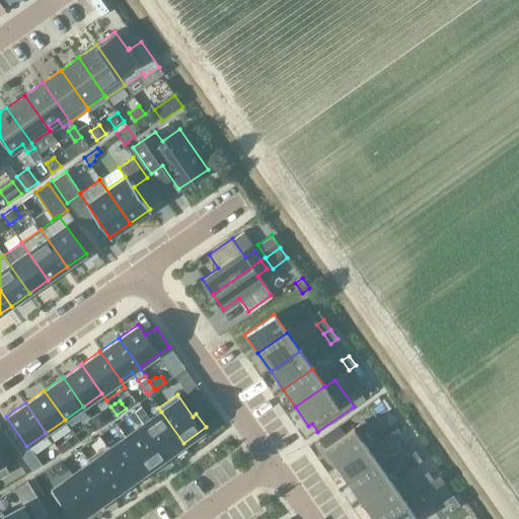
[(91,418),(93,421),(98,428),(102,425),(107,421),(100,411),(91,418)]
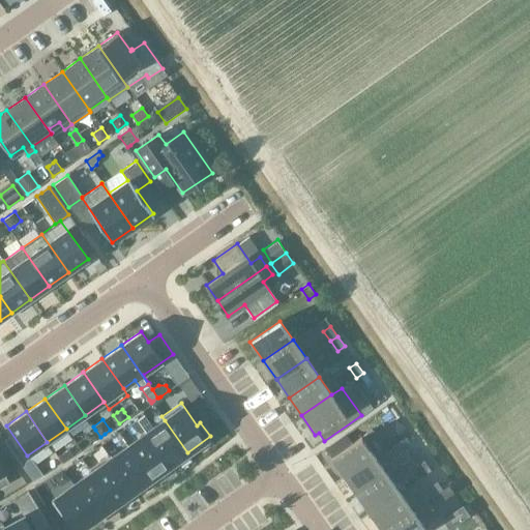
[(141,433),(144,431),(141,425),(137,419),(130,423),(130,424),(135,429),(139,433),(141,433)]
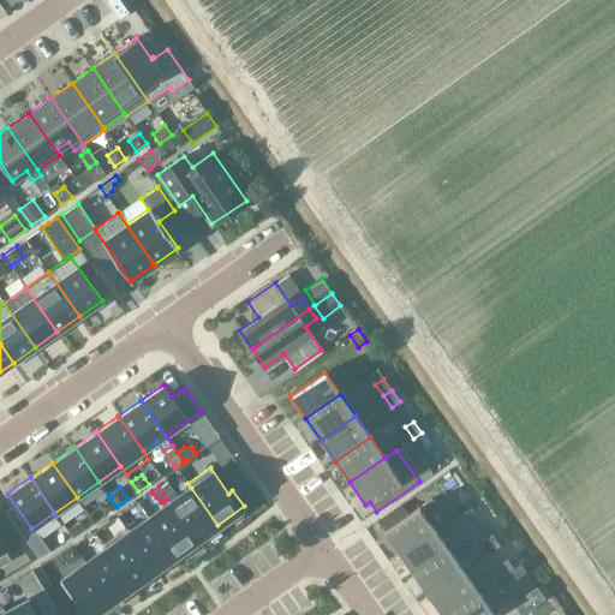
[(191,488),(169,502),(196,539),(218,525),(191,488)]
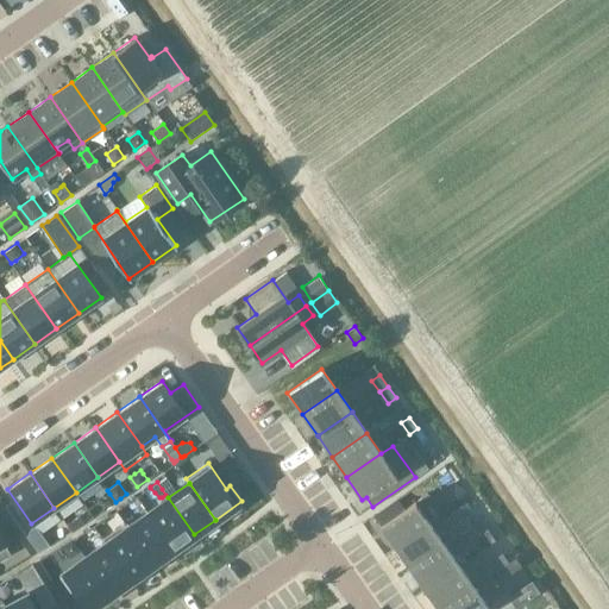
[(100,500),(106,508),(115,502),(110,494),(100,500)]
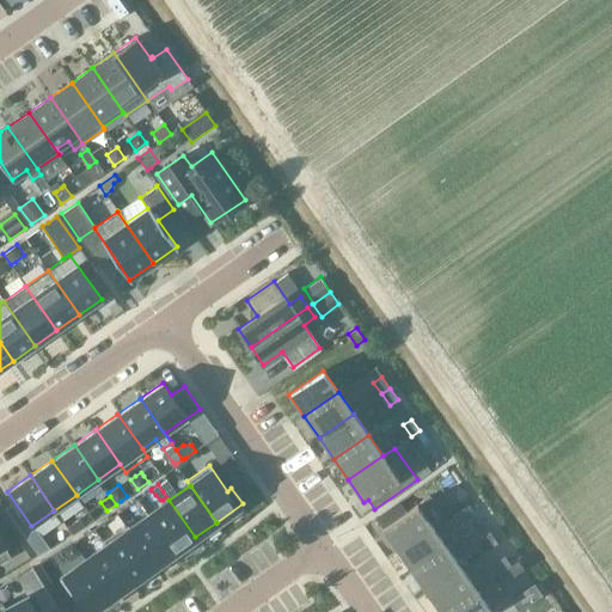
[(169,500),(148,515),(175,552),(195,537),(169,500)]
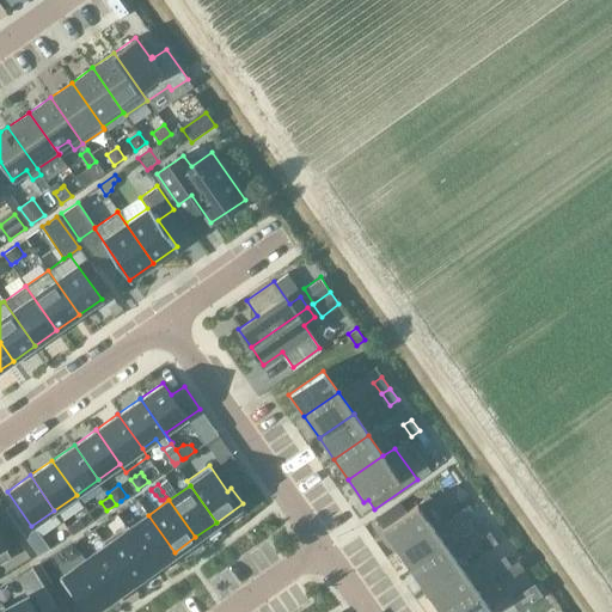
[(375,518),(383,528),(405,512),(399,502),(375,518)]
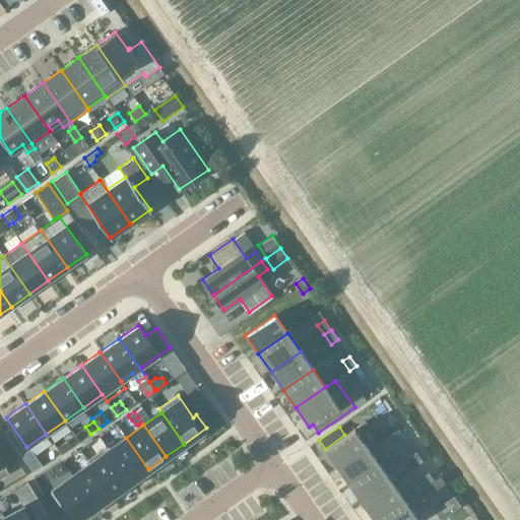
[(368,447),(354,428),(325,449),(337,467),(368,447)]
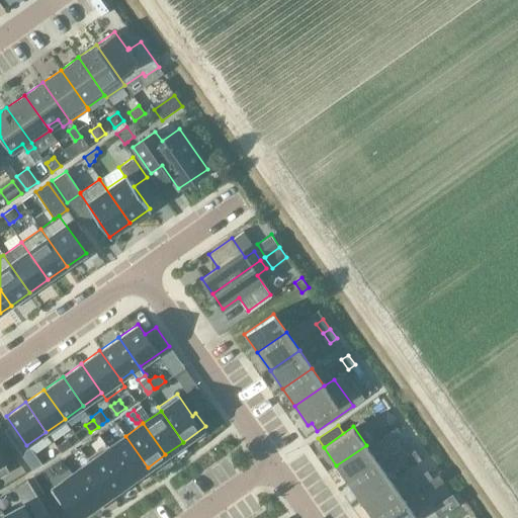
[(125,436),(107,448),(130,480),(148,467),(125,436)]
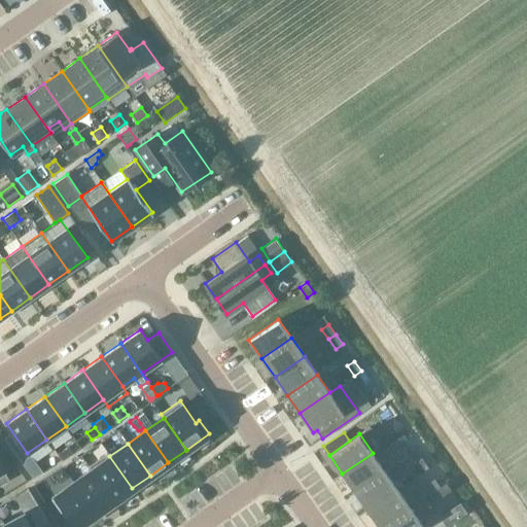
[(68,447),(57,454),(61,460),(72,453),(68,447)]
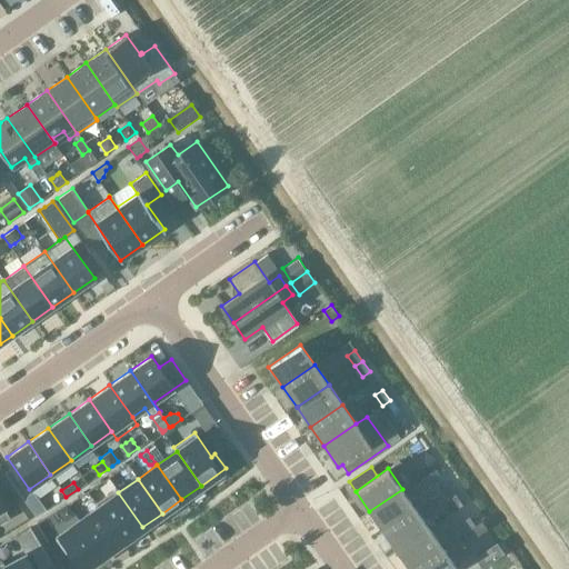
[(433,482),(423,490),(429,499),(440,491),(433,482)]
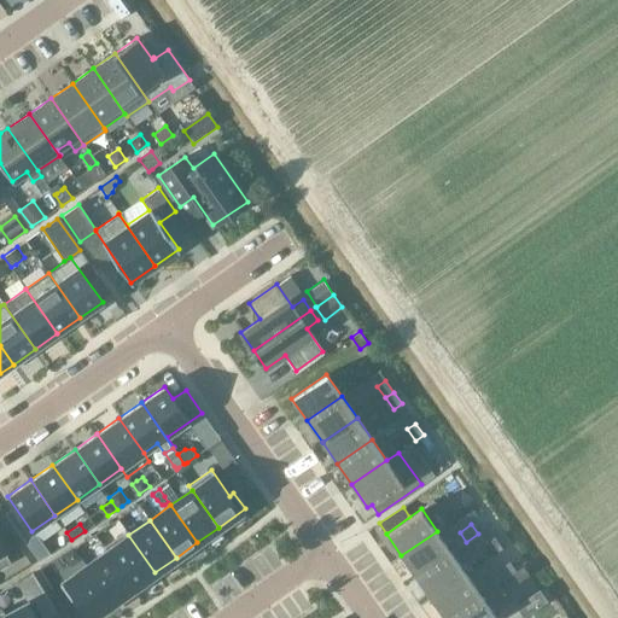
[(63,526),(51,534),(59,547),(71,540),(66,532),(63,526)]
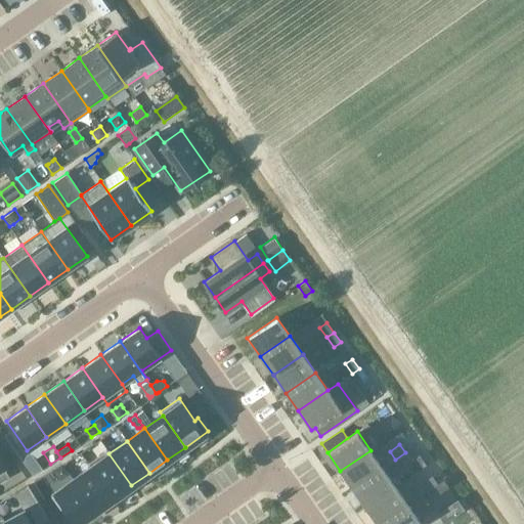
[(108,453),(105,449),(88,463),(91,467),(114,498),(131,485),(108,453)]
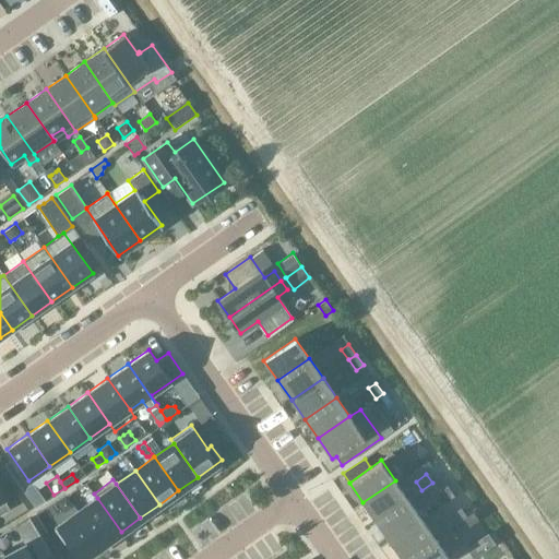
[(416,482),(403,491),(395,480),(363,502),(377,522),(421,490),(416,482)]
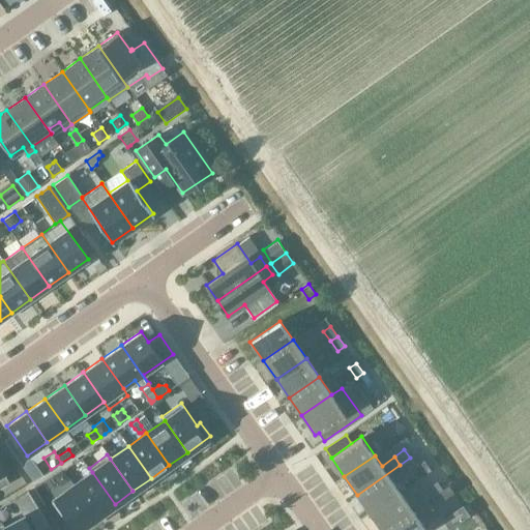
[(75,476),(88,466),(82,458),(68,467),(75,476)]
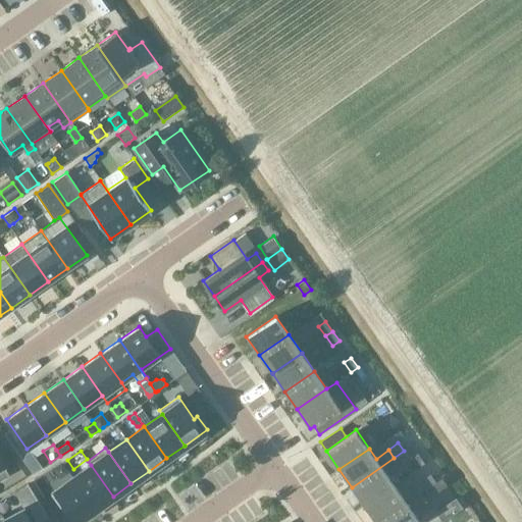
[(411,458),(418,468),(424,463),(418,454),(411,458)]
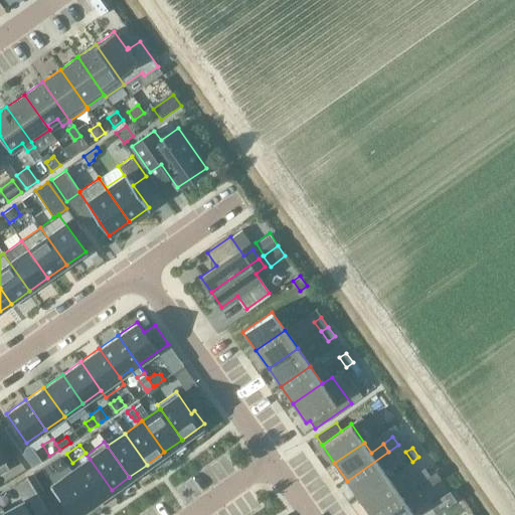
[(0,473),(9,469),(0,452),(0,473)]
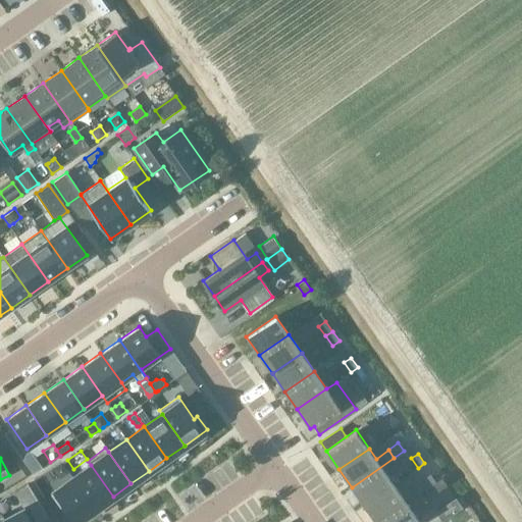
[(352,487),(364,506),(394,484),(386,474),(399,465),(394,458),(352,487)]
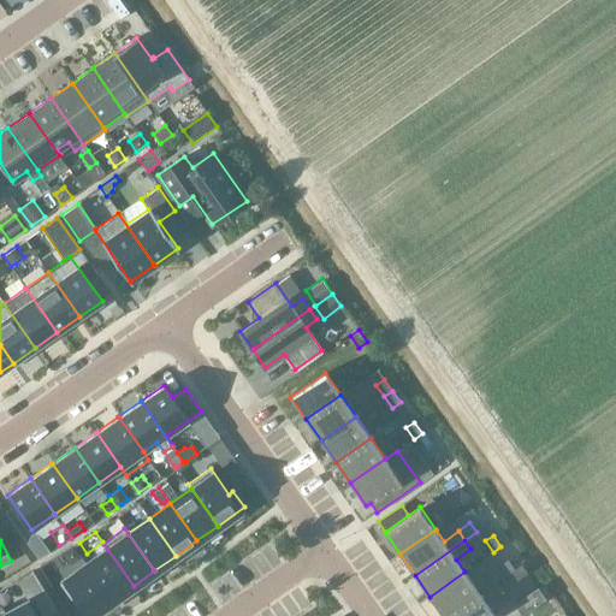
[(80,556),(72,546),(63,552),(70,563),(80,556)]
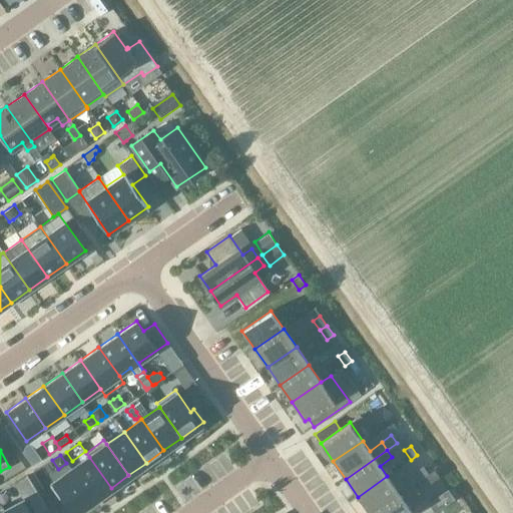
[(417,469),(424,465),(417,455),(411,460),(417,469)]
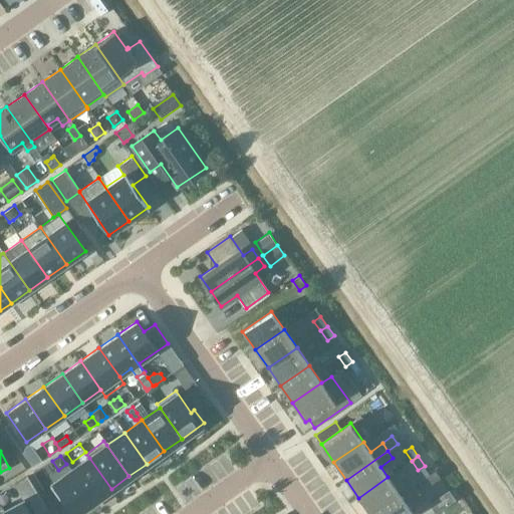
[(89,458),(71,471),(93,501),(111,489),(89,458)]
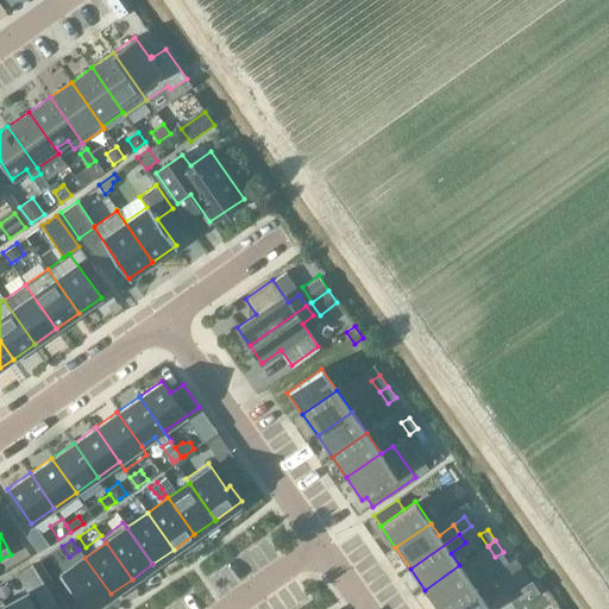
[(88,608),(89,608),(111,594),(85,558),(60,576),(70,591),(74,589),(88,608)]
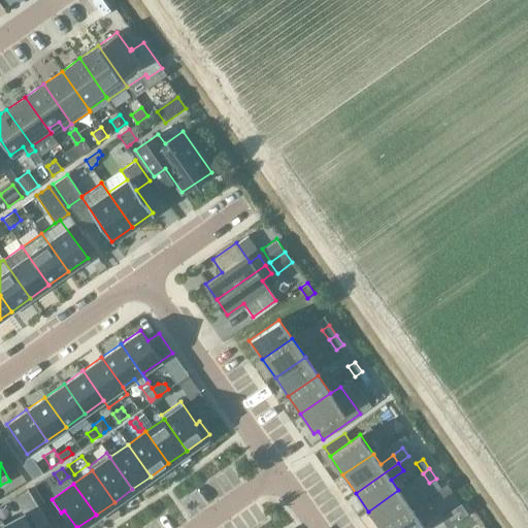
[(368,512),(380,527),(383,527),(411,508),(398,490),(368,512)]
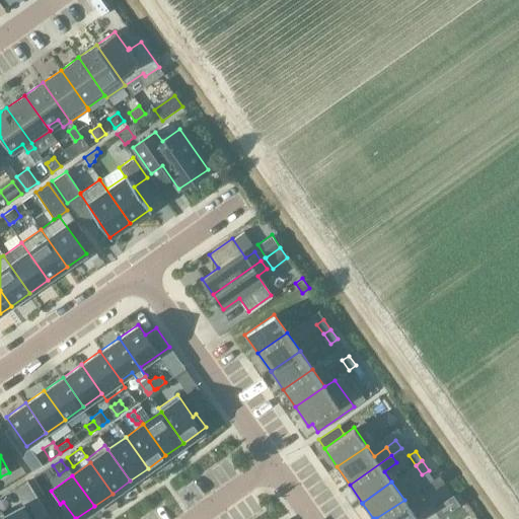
[(416,518),(417,518),(410,507),(423,498),(418,491),(404,500),(376,518),(416,518)]
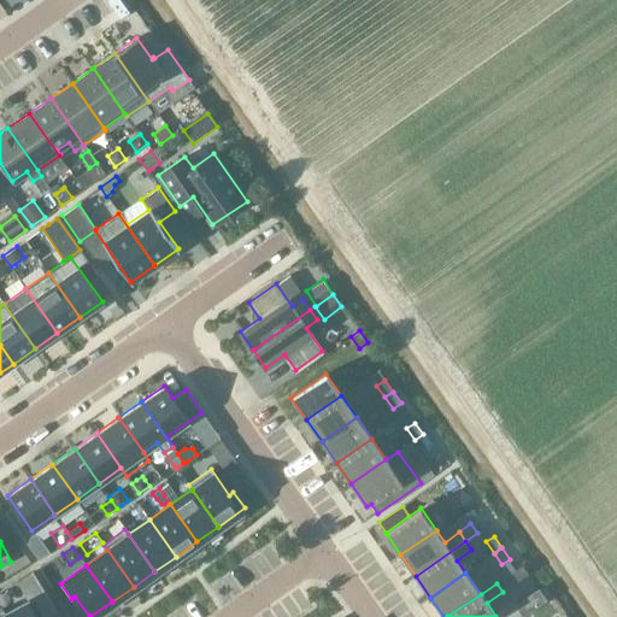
[(532,594),(539,605),(547,600),(539,588),(532,594)]
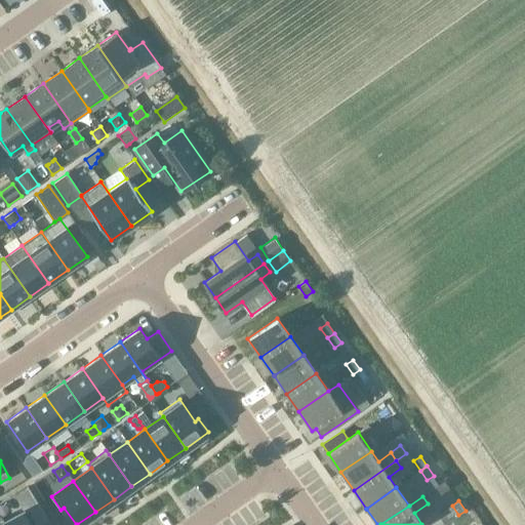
[(39,524),(31,509),(5,522),(2,518),(2,519),(5,524),(39,524)]
